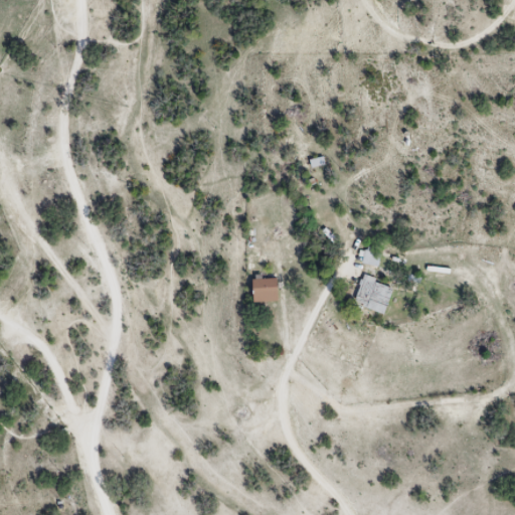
[(310,161),(312,168),(324,164),(322,157),(310,161)]
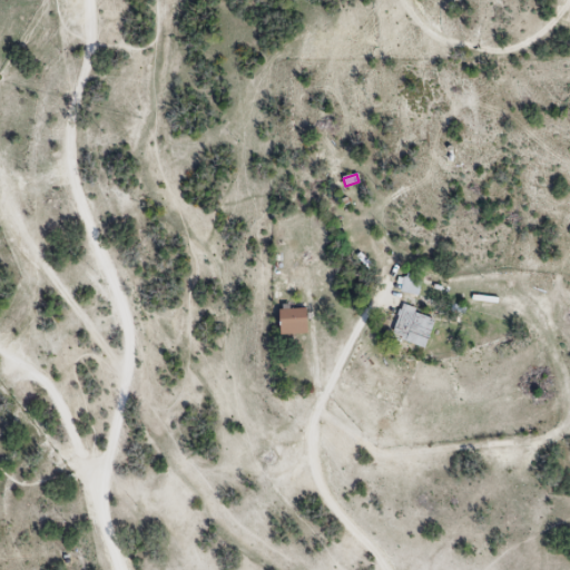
[(395,291),(416,294),(419,279),(399,275),(395,291)]
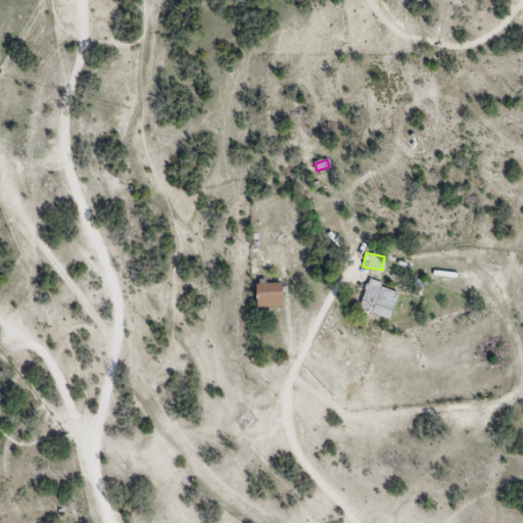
[(250,273),(262,273),(262,255),(251,255),(250,273)]
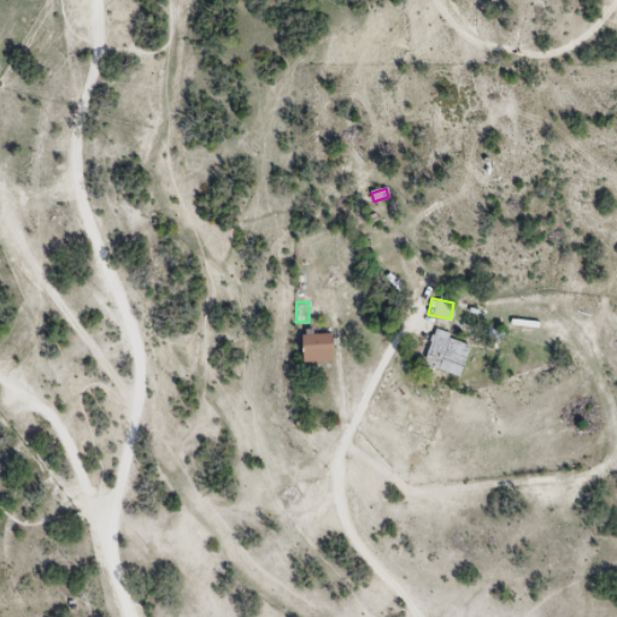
[(550,321),(507,313),(506,325),(548,334),(550,321)]
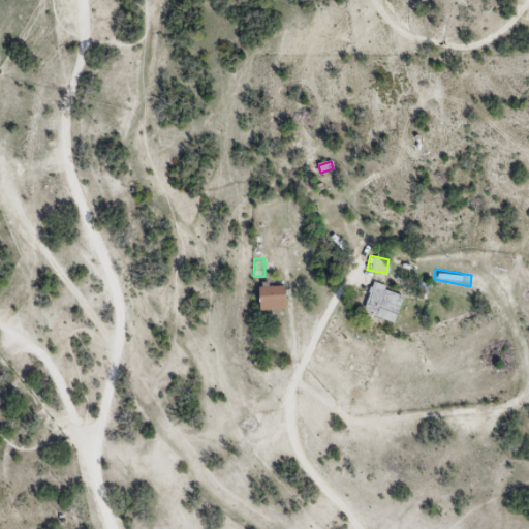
[(394,322),(404,296),(372,283),(362,311),(394,322)]
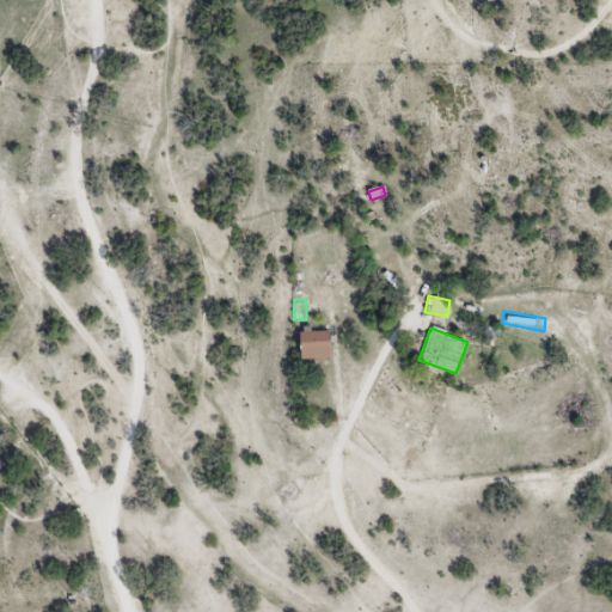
[(330,359),(330,331),(300,331),(300,359),(330,359)]
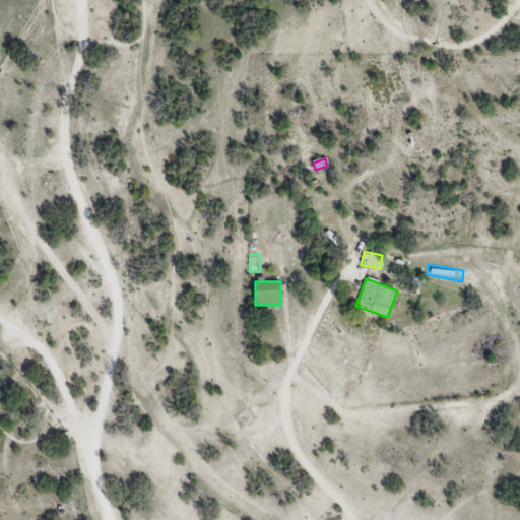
All buildings are outlined.
